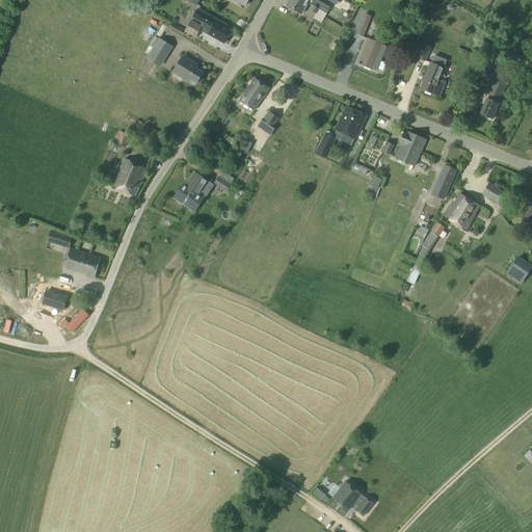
[(300,15),(307,3),(301,0),(288,0),(286,5),(300,15)]
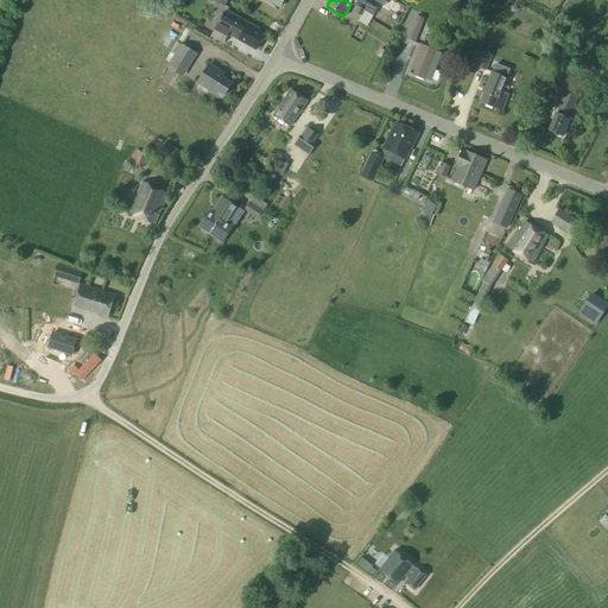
[(344,0),(350,4),(373,16),(377,8),(362,0),(344,0)]
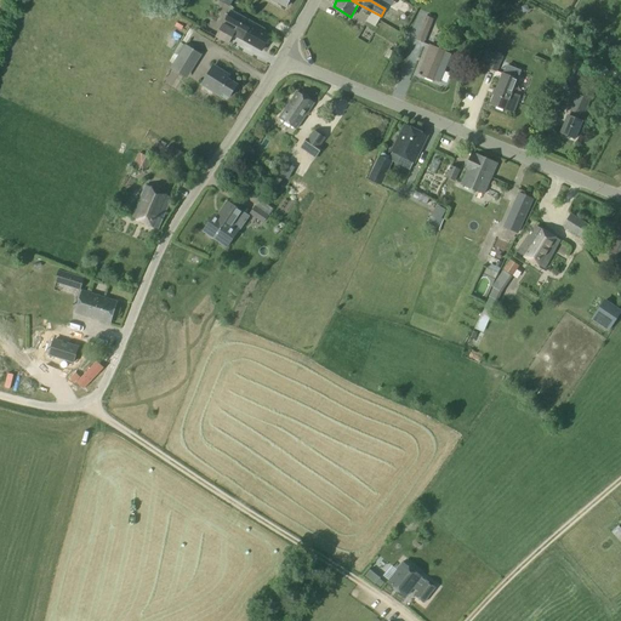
[(381,17),(365,7),(363,12),(369,16),(368,18),(377,24),(381,17)]
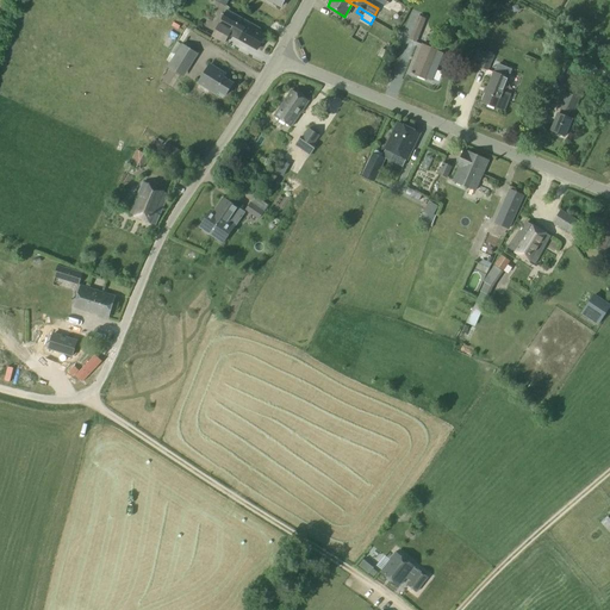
[(230,30),(218,24),(211,36),(224,43),(229,35),(238,41),(256,50),(265,36),(257,31),(259,29),(226,11),(222,20),(232,26),(230,30)]
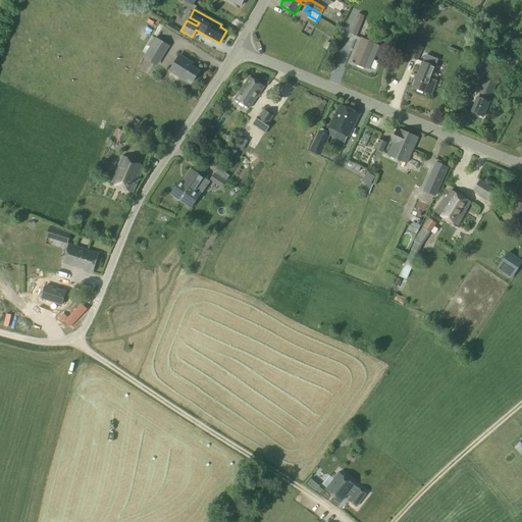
[(363,16),(358,14),(350,34),(355,36),(363,16)]
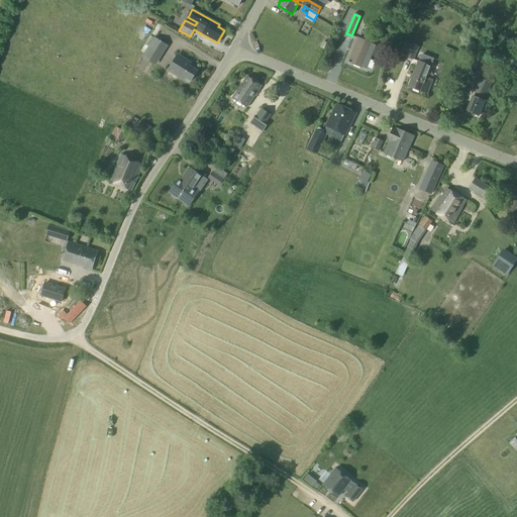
[(153,38),(142,57),(152,64),(165,44),(153,38)]
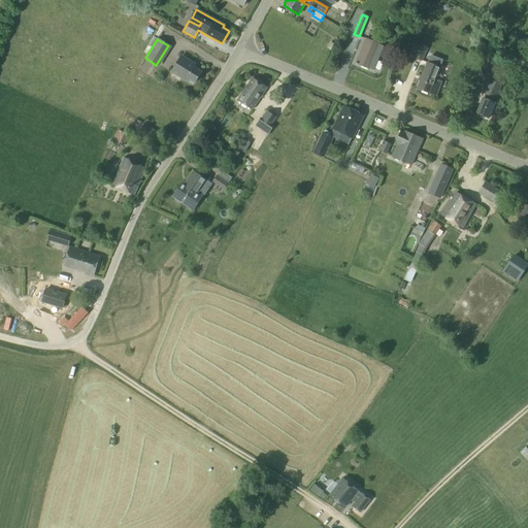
[(378,44),(365,39),(355,64),(368,69),(378,44)]
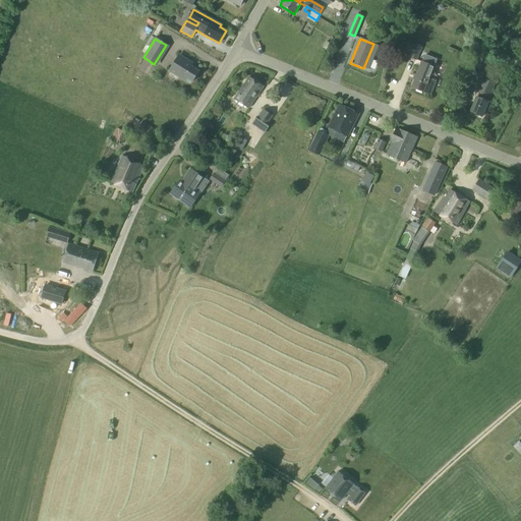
[(420,47),(414,45),(409,57),(415,60),(420,47)]
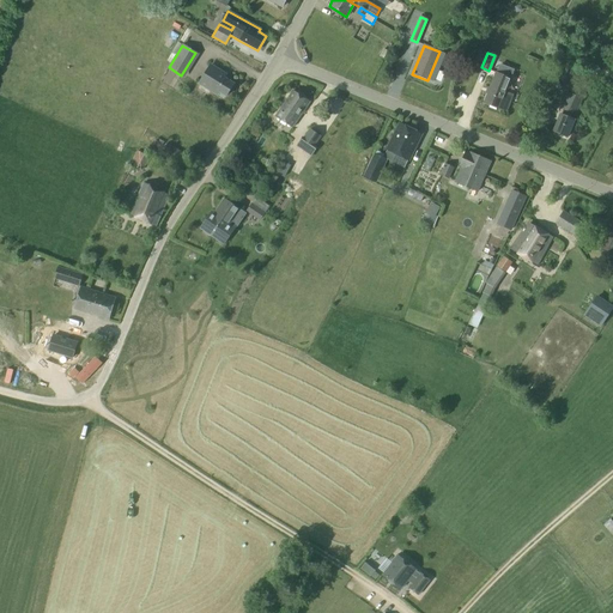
[(580,64),(571,60),(562,84),(570,86),(580,64)]
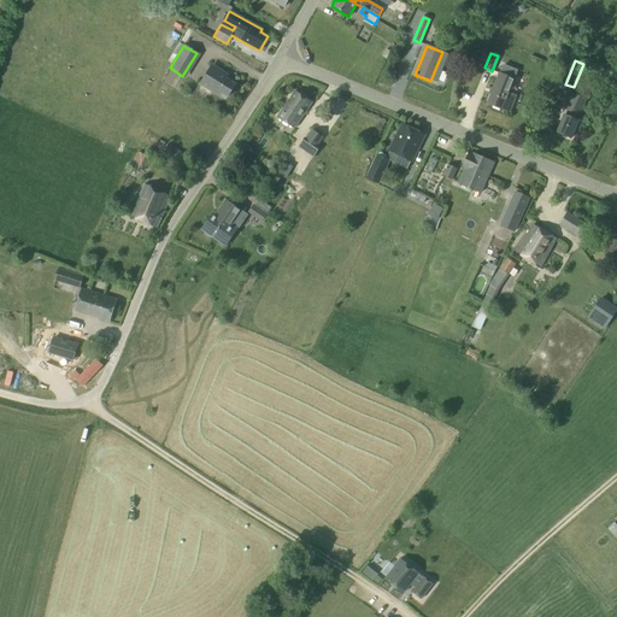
[(212,66),(201,86),(218,97),(219,93),(228,98),(235,86),(223,78),(225,75),(212,66)]
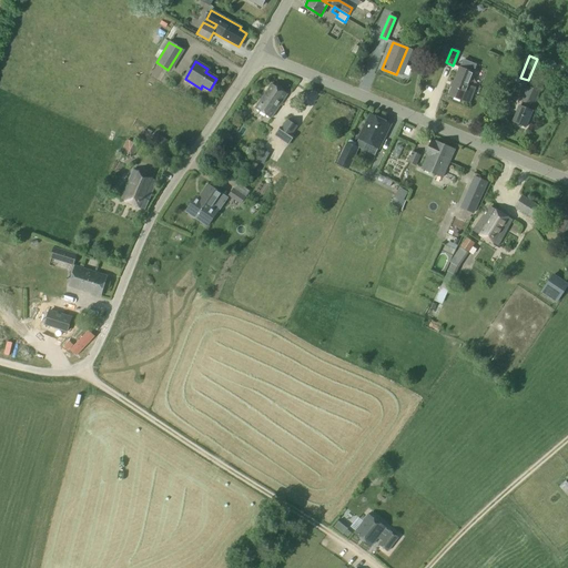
[(473,73),(459,68),(448,95),(468,103),(474,89),(468,85),(473,73)]
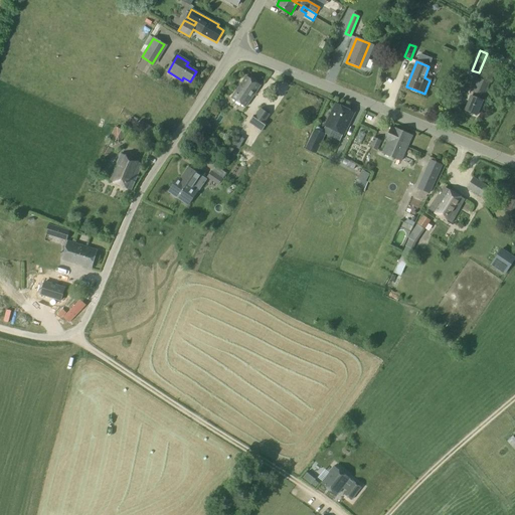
[(261,87),(245,76),(230,99),(245,108),(261,87)]
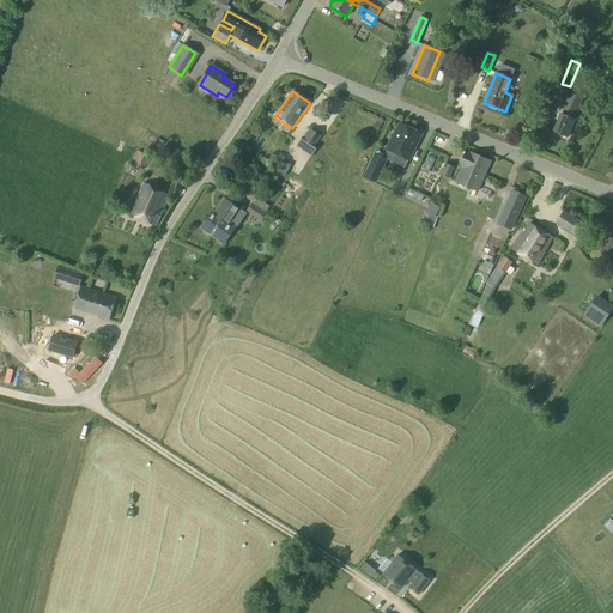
[(563,108),(564,108),(562,115),(560,114),(553,132),(566,138),(574,120),(570,119),(572,111),(577,113),(582,99),(568,93),(563,108)]
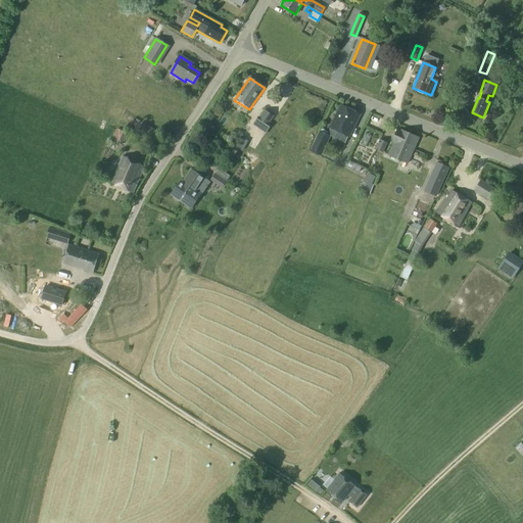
[(341,106),(330,128),(348,137),(359,115),(341,106)]
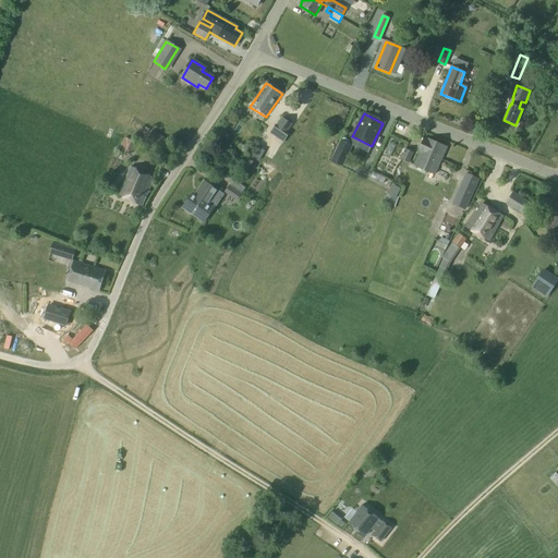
[(292,122),(282,116),(274,129),(283,135),(292,122)]
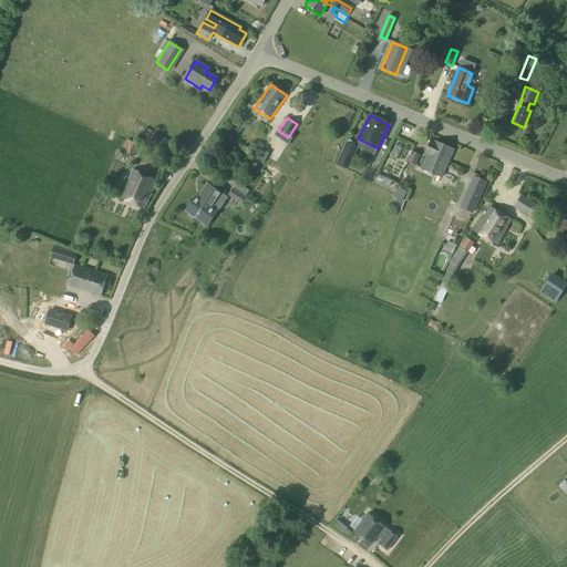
[(167,150),(171,143),(154,133),(151,140),(167,150)]
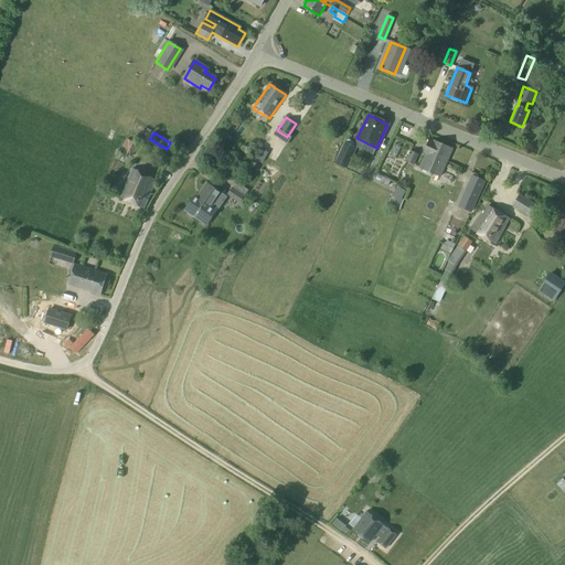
[(130,158),(137,146),(127,140),(120,151),(130,158)]
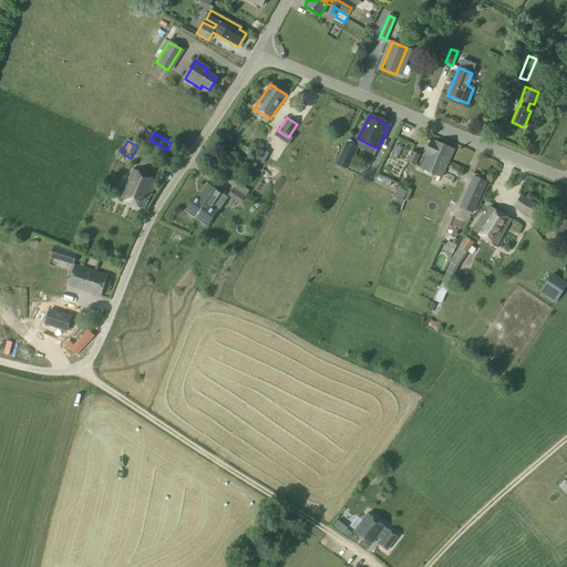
[(426,155),(421,168),(431,173),(442,177),(453,150),(443,145),(433,141),(432,142),(430,141),(424,154),(426,155)]
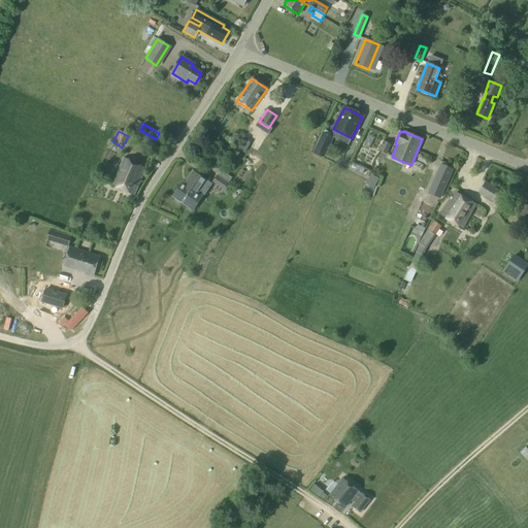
[(330,137),(323,133),(315,153),(322,156),(326,147),(330,137)]
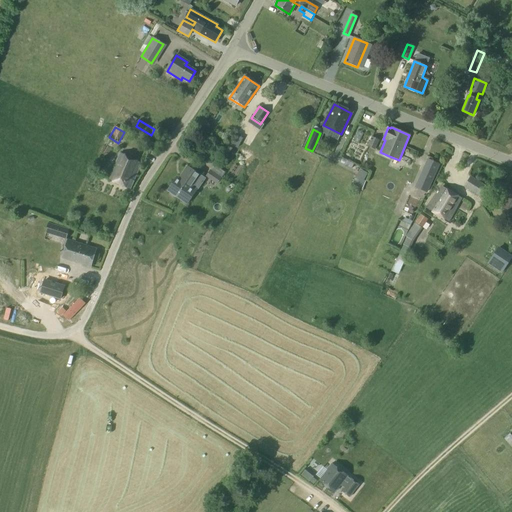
[(378,140),(371,137),(367,146),(374,149),(378,140)]
